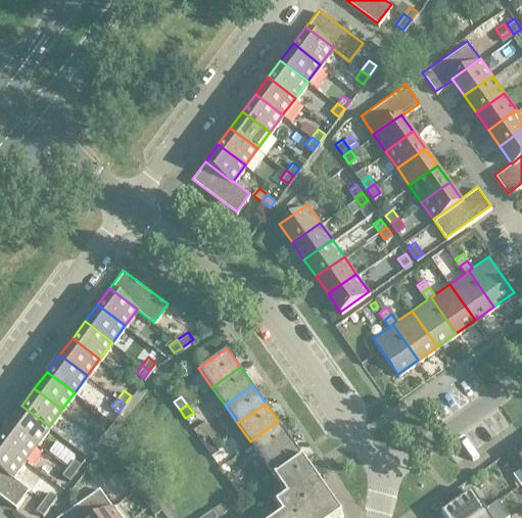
[(49,426),(21,406),(9,422),(37,442),(49,426)]
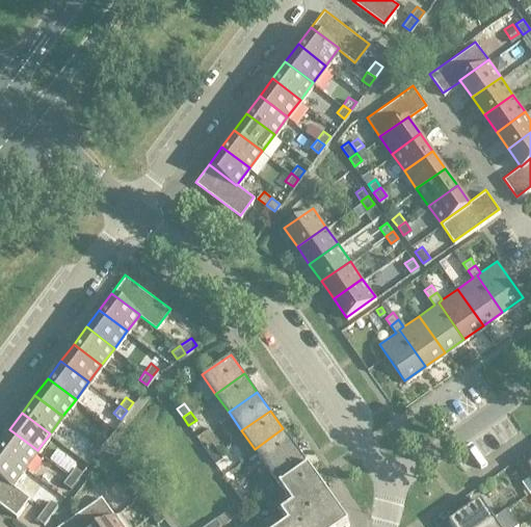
[(296,447),(283,428),(255,449),(267,467),(296,447)]
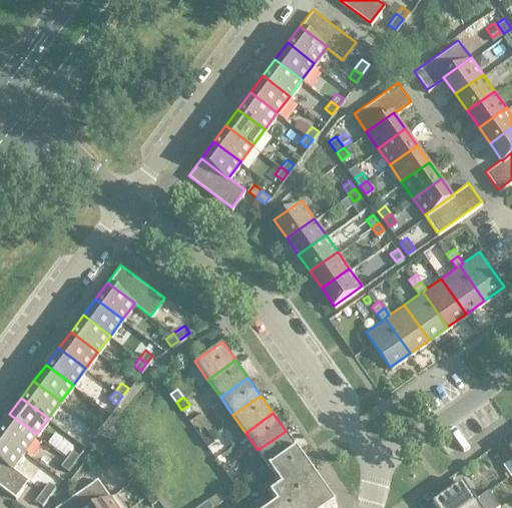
[(36,434),(9,414),(0,426),(0,432),(24,450),(36,434)]
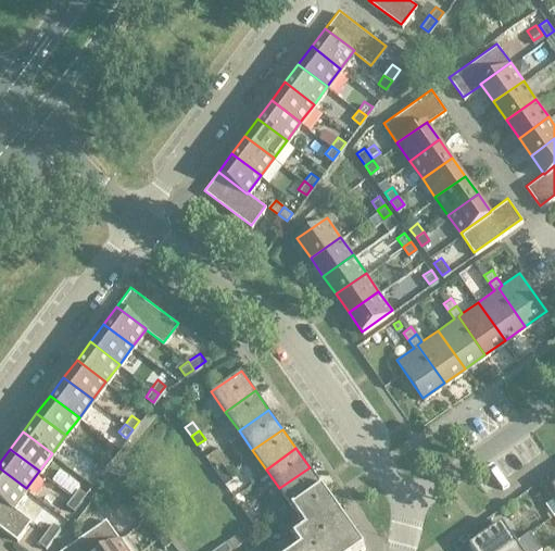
[(104,451),(98,460),(105,465),(112,456),(104,451)]
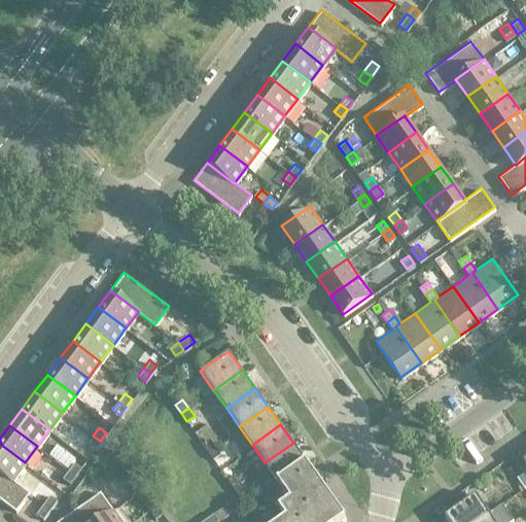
[(100,441),(93,436),(88,443),(95,448),(100,441)]
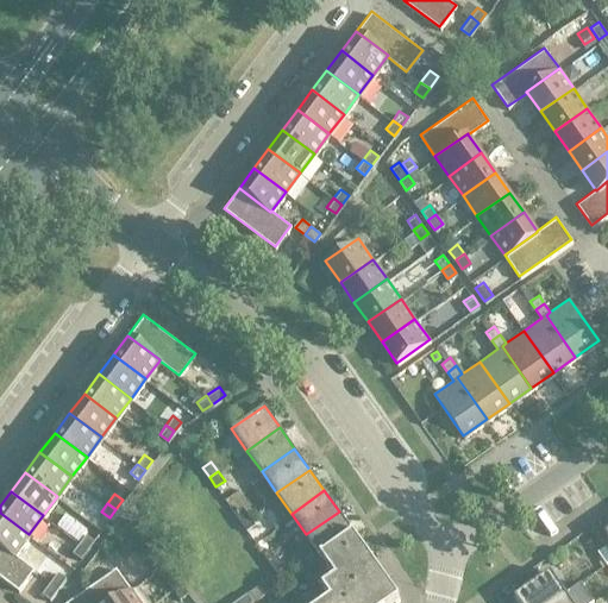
[(240,503),(232,509),(239,519),(248,513),(240,503)]
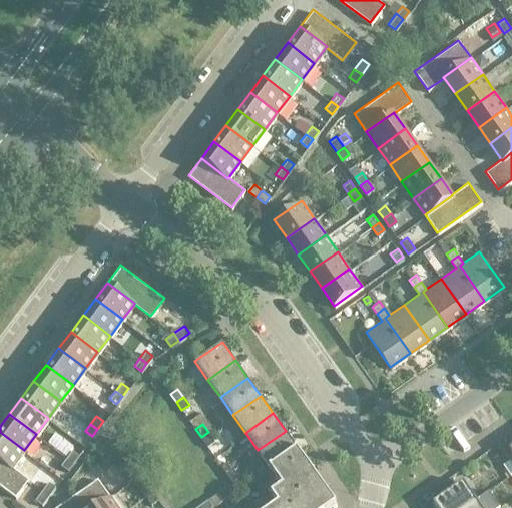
[(298,448),(286,431),(258,450),(271,468),(298,448)]
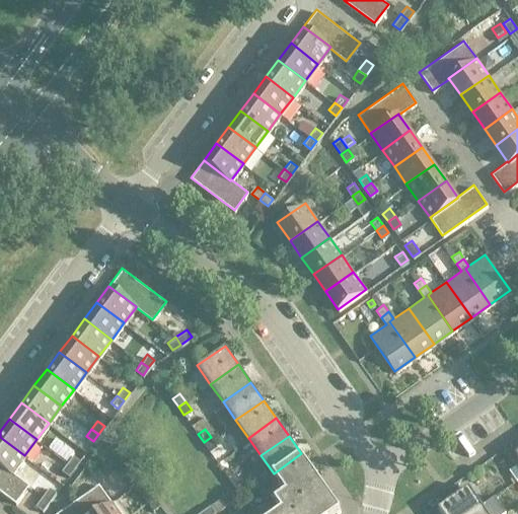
[(24,455),(0,437),(0,463),(11,471),(12,470),(24,455)]
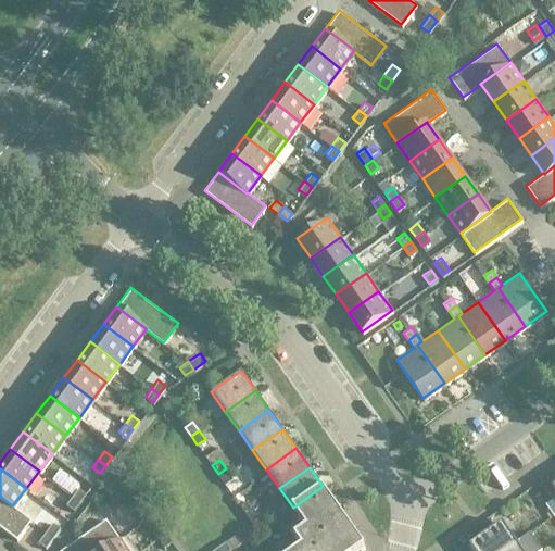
[(231,477),(226,468),(218,474),(224,483),(231,477)]
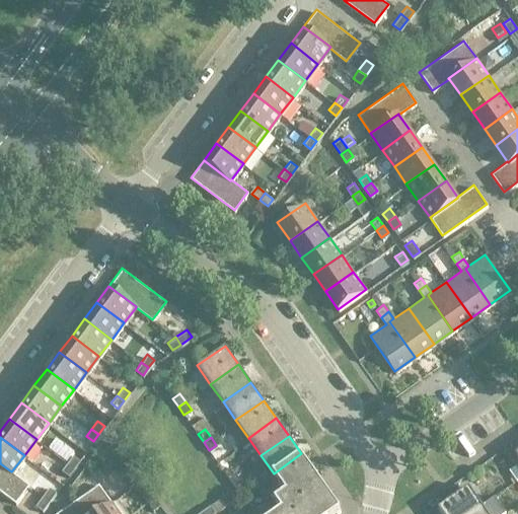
[(115,441),(96,453),(105,465),(124,452),(115,441)]
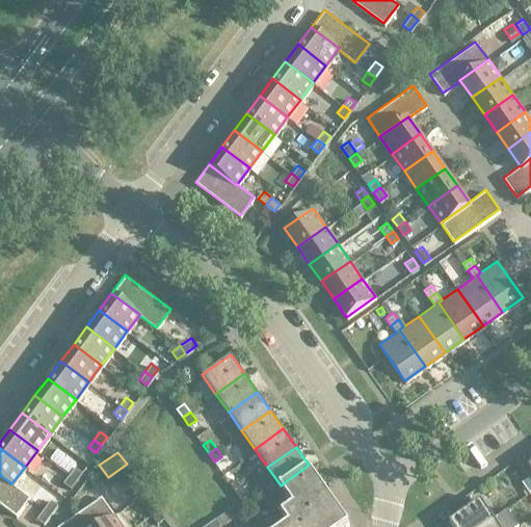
[(75,465),(69,473),(76,478),(82,471),(75,465)]
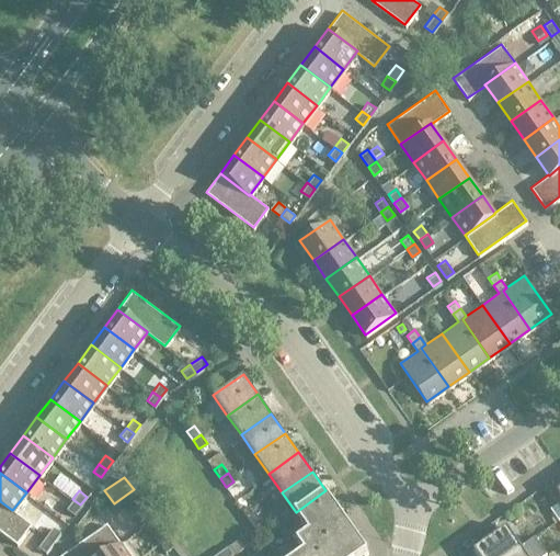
[(339,510),(326,490),(296,512),(308,531),(309,532),(339,510)]
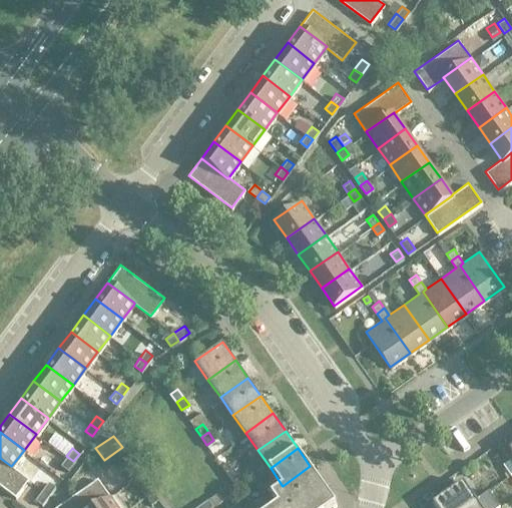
[(73,461),(66,456),(60,464),(67,469),(73,461)]
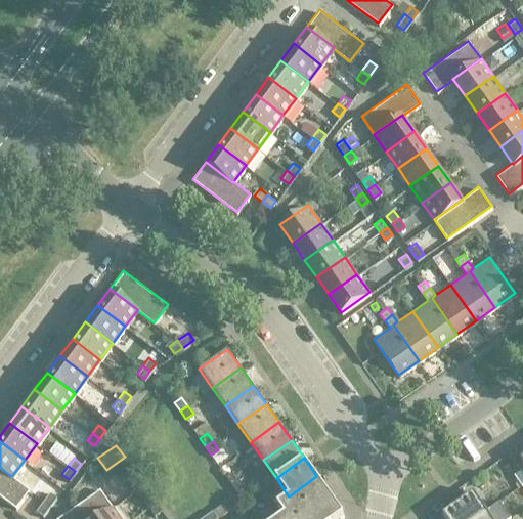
[(138,476),(131,466),(123,471),(131,481),(138,476)]
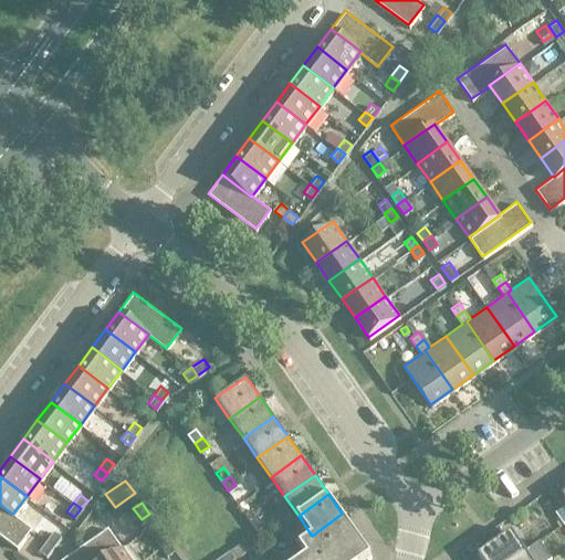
[(12,514),(0,505),(0,535),(17,547),(32,527),(13,513),(12,514)]
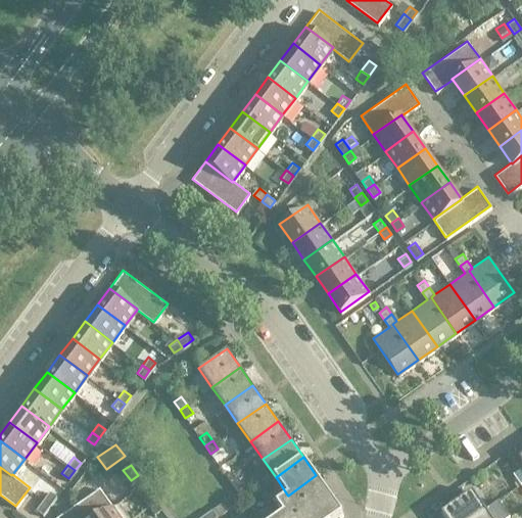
[(512,471),(520,482),(521,479),(521,471),(519,467),(512,471)]
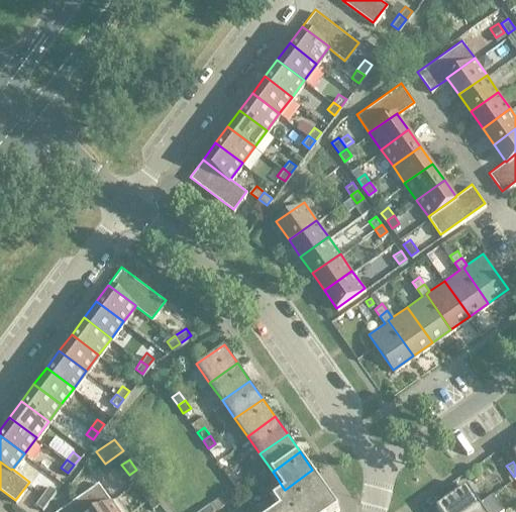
[(229,463),(222,469),(228,476),(235,471),(229,463)]
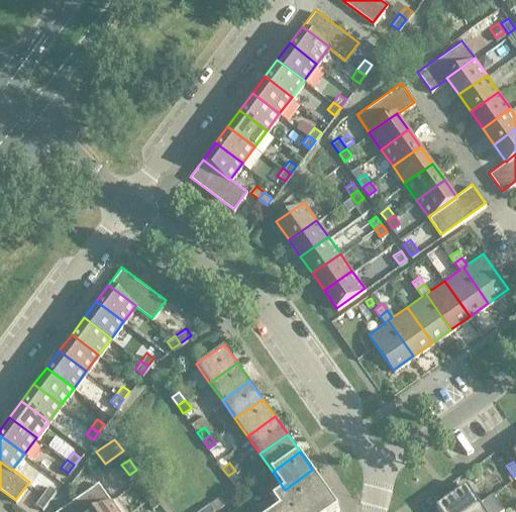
[(333,500),(312,470),(285,490),(284,489),(273,497),(280,506),(281,506),(285,511),(329,511),(328,510),(327,509),(326,508),(324,507),(323,506),(322,506),(322,501),(323,502),(325,502),(326,503),(328,503),(330,502),(332,501),(333,500)]
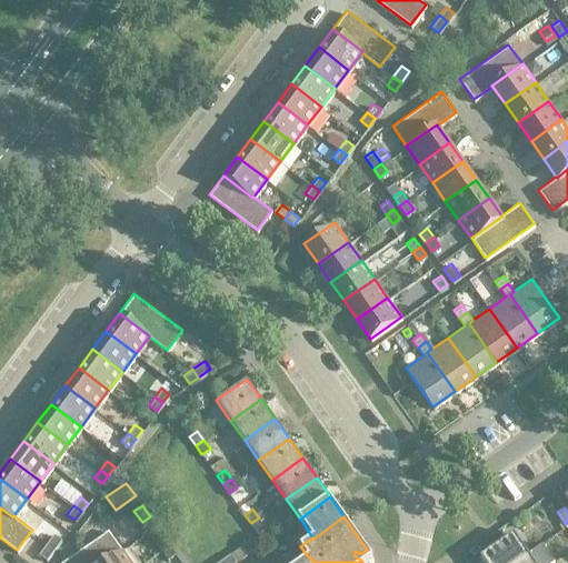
[(266,526),(259,518),(251,523),(257,532),(266,526)]
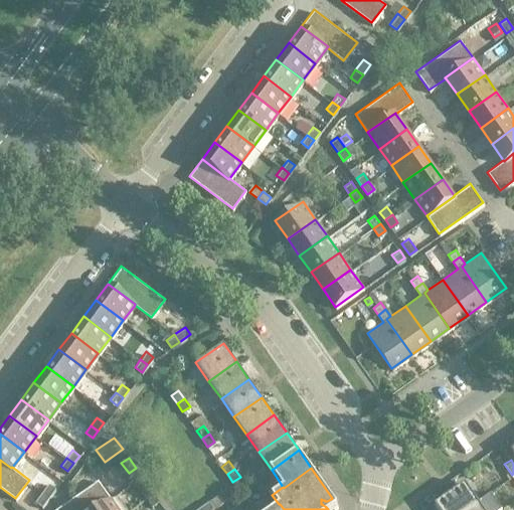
[(98,479),(53,509),(91,509),(111,497),(98,479)]
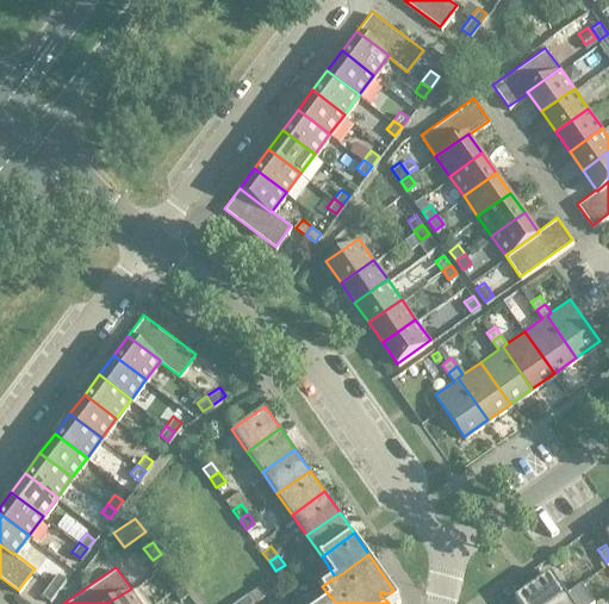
[(57,571),(50,580),(58,586),(66,577),(57,571)]
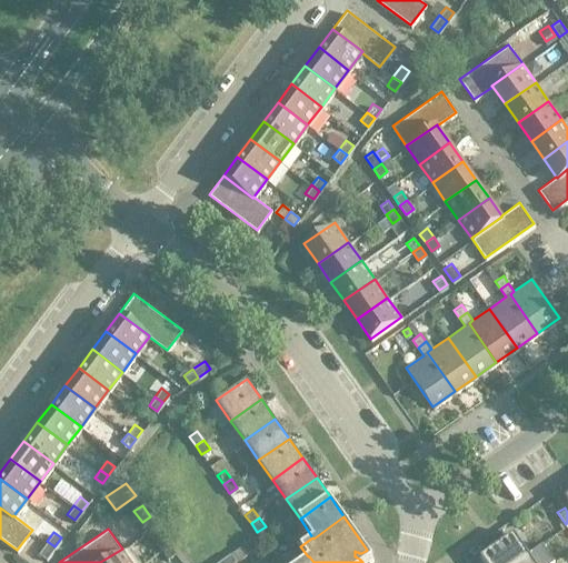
[(512,532),(482,553),(479,555),(485,562),(509,562),(527,551),(512,532)]
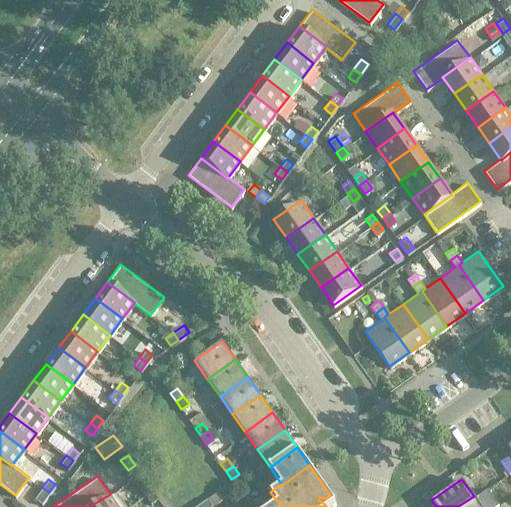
[(152,489),(146,481),(139,486),(145,494),(152,489)]
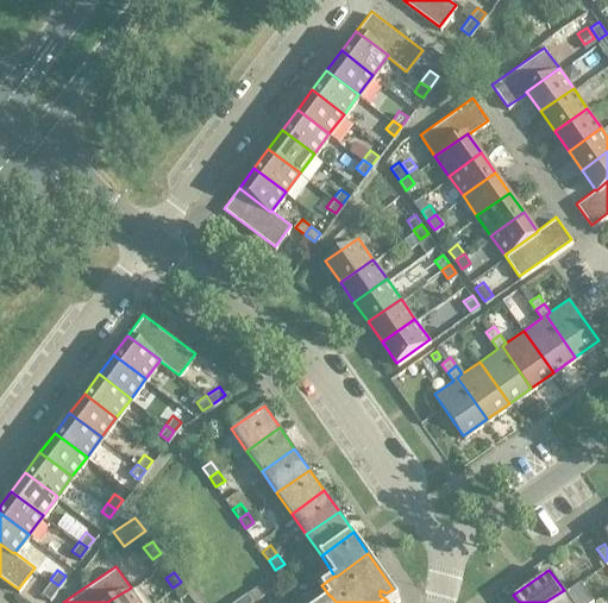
[(273,585),(267,576),(257,583),(263,591),(273,585)]
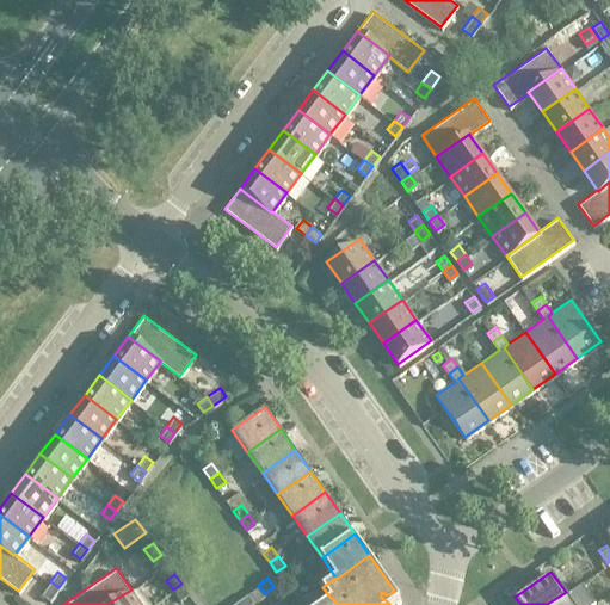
[(59,587),(50,581),(41,593),(49,600),(59,587)]
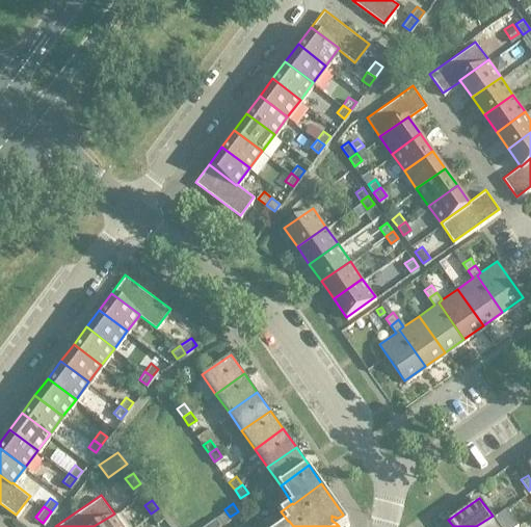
[(163,517),(158,508),(151,514),(156,522),(163,517)]
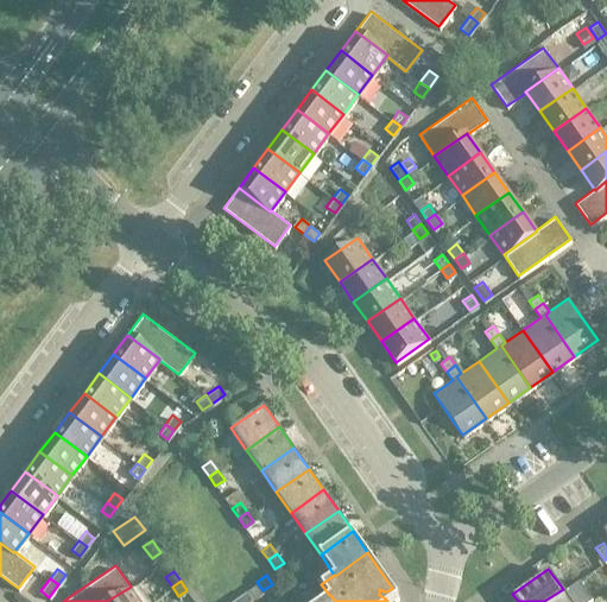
[(140,601),(131,587),(107,601),(140,601)]
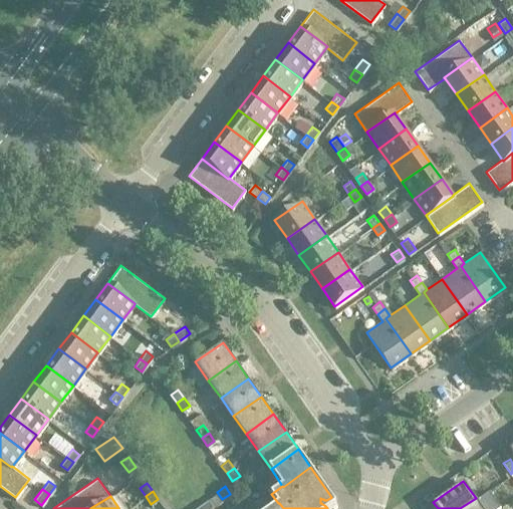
[(483,508),(476,498),(460,508),(483,508)]
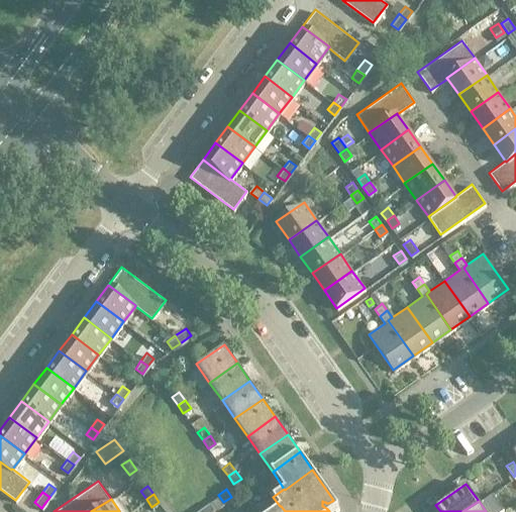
[(209,511),(214,509),(208,502),(201,507),(203,511),(209,511)]
